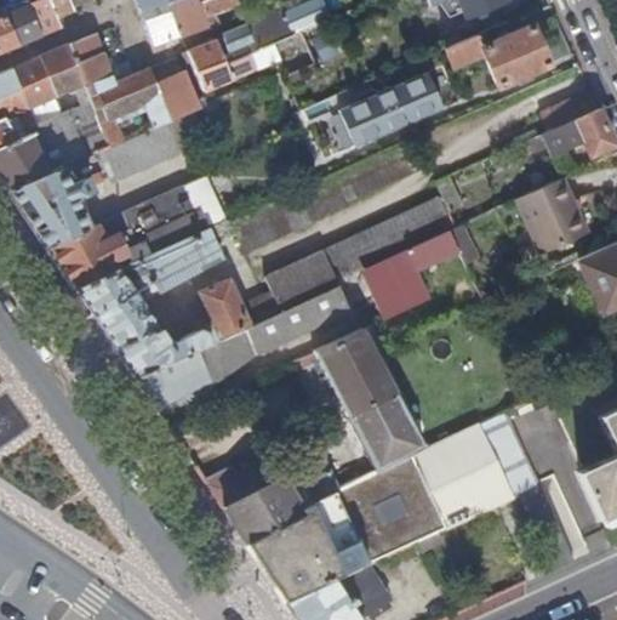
[(20,45),(45,35),(33,4),(30,0),(28,0),(7,9),(9,15),(20,45)]
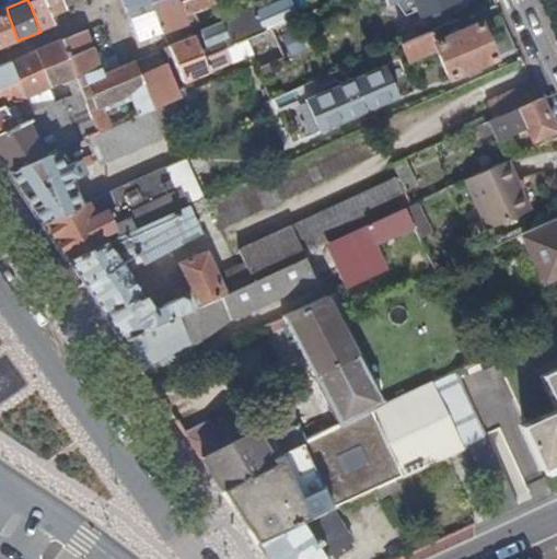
[(58,25),(54,12),(48,0),(38,0),(30,3),(41,32),(58,25)]
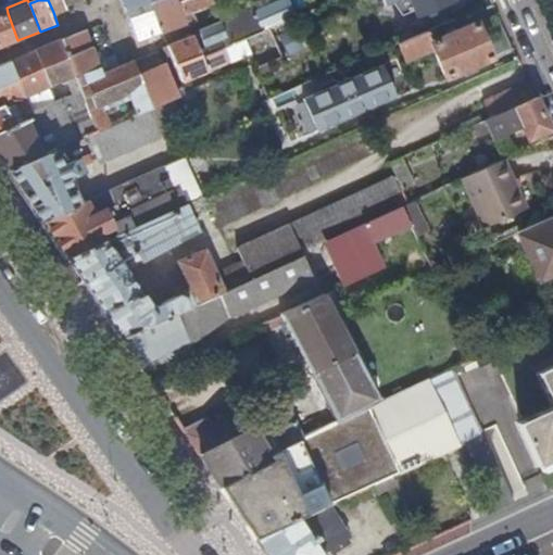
[(48,0),(53,12),(65,7),(63,0),(48,0)]
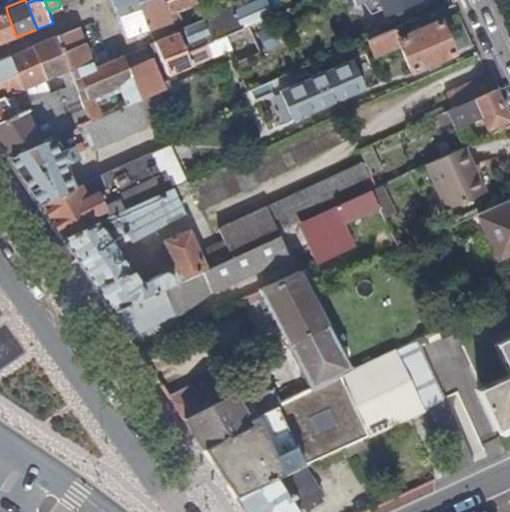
[(113,0),(118,11),(139,3),(145,0),(113,0)]
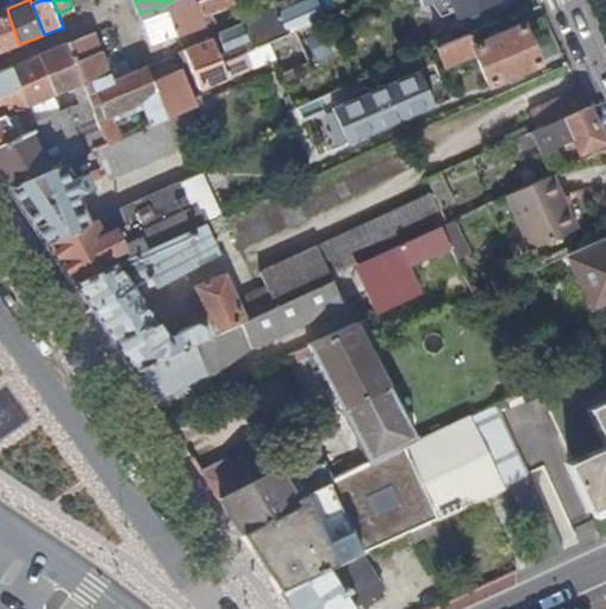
[(177,35),(181,35),(204,25),(206,31),(214,28),(208,12),(233,1),(232,0),(173,0),(166,4),(177,35)]
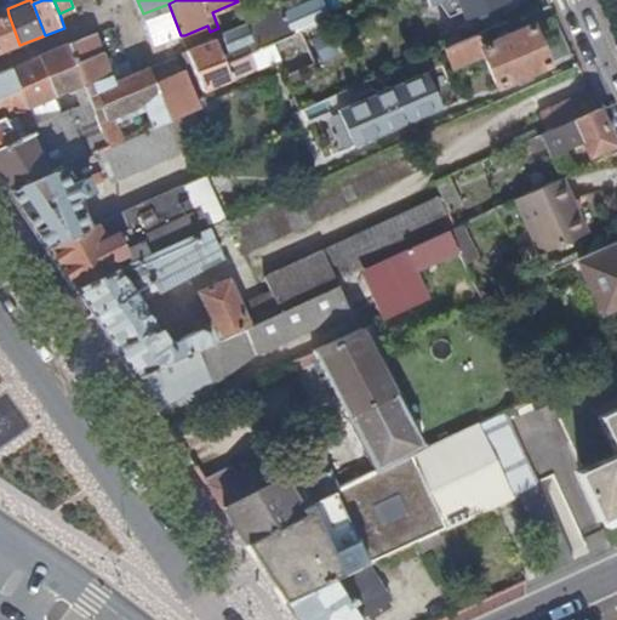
[(318,0),(289,12),(296,32),(331,17),(324,0),(318,0)]
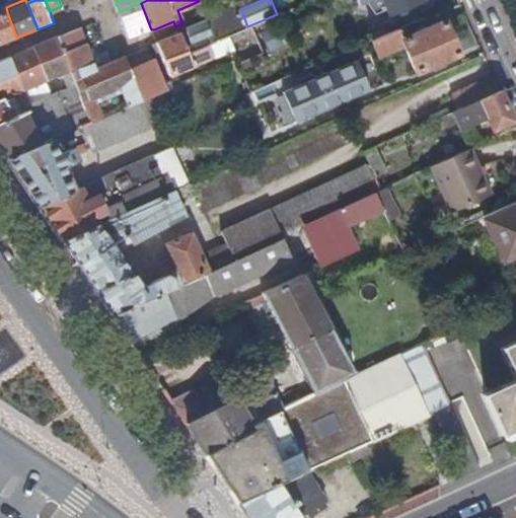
[(388,0),(394,13),(423,0),(388,0)]
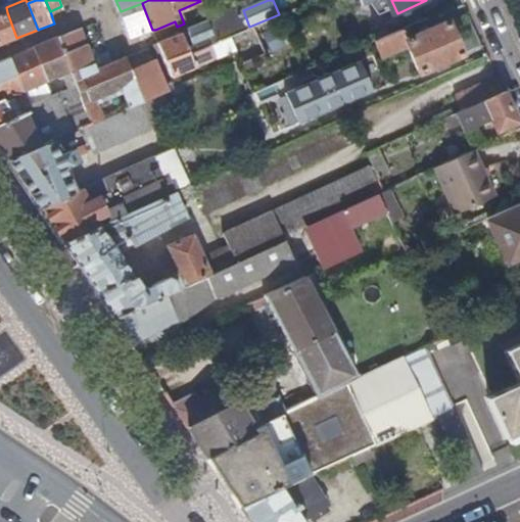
[(131,39),(152,30),(142,3),(121,11),(131,39)]
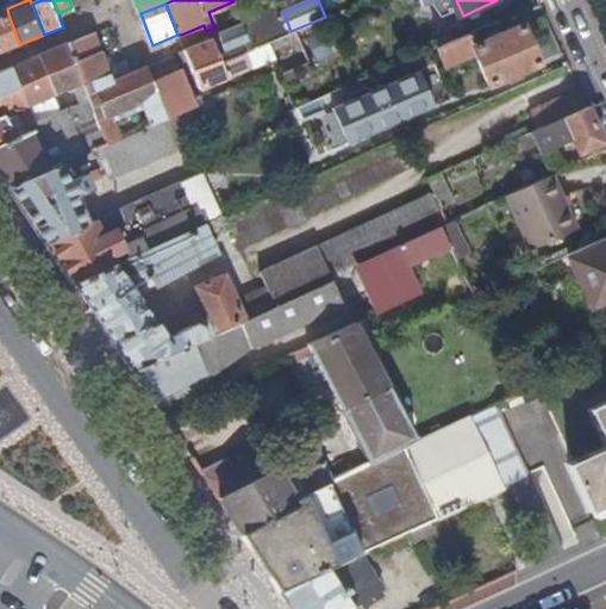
[(223,37),(216,39),(224,63),(293,33),(291,31),(283,12),(282,7),(249,22),(222,32),(223,37)]
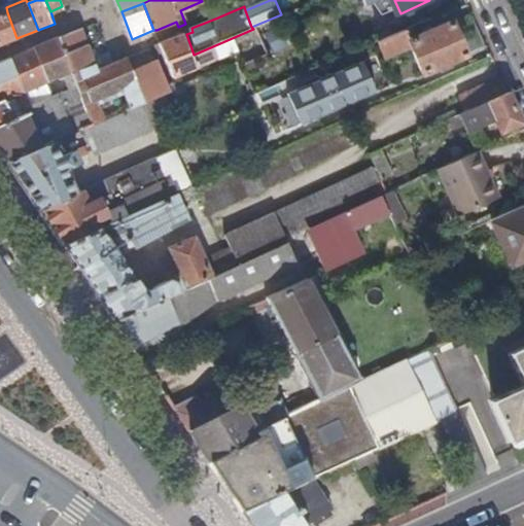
[(0,44),(16,38),(7,12),(4,13),(0,15),(0,44)]
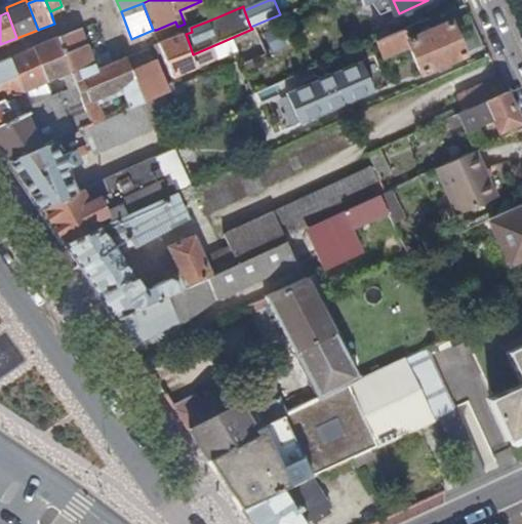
[(406,29),(382,39),(388,55),(411,45),(424,73),(467,53),(452,21),(410,39),(406,29)]
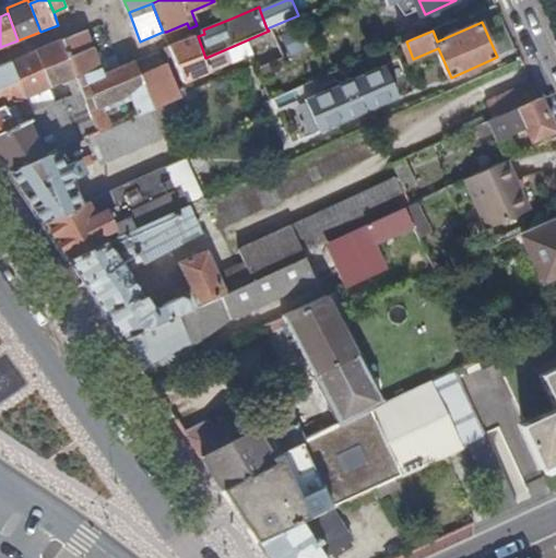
[(172,45),(170,46),(186,83),(253,54),(262,76),(271,73),(268,66),(287,57),(274,28),(269,31),(205,58),(198,36),(172,45)]
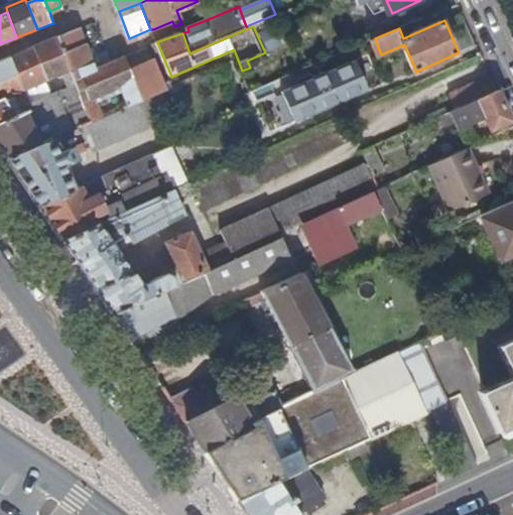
[(268,50),(280,48),(276,27),(263,29),(268,50)]
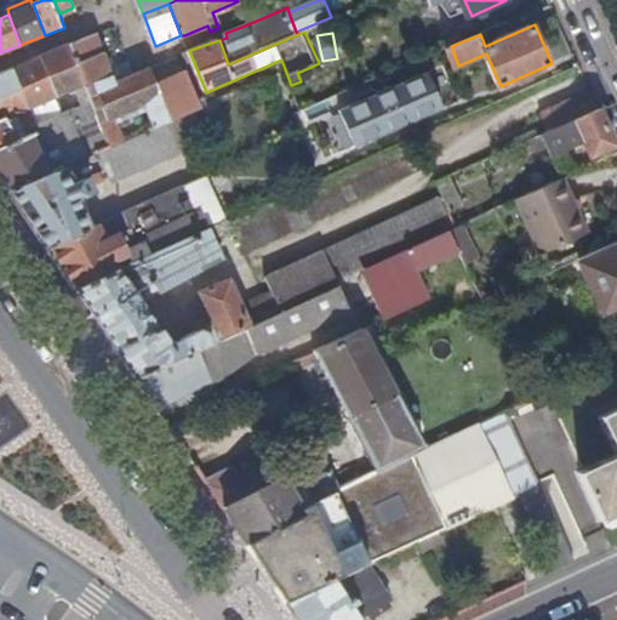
[(106,52),(98,35),(72,46),(79,63),(106,52)]
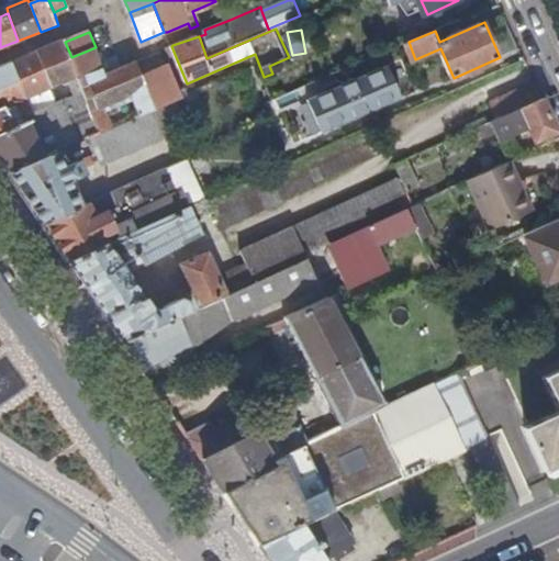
[(65,42),(37,53),(52,89),(80,77),(71,57),(65,42)]
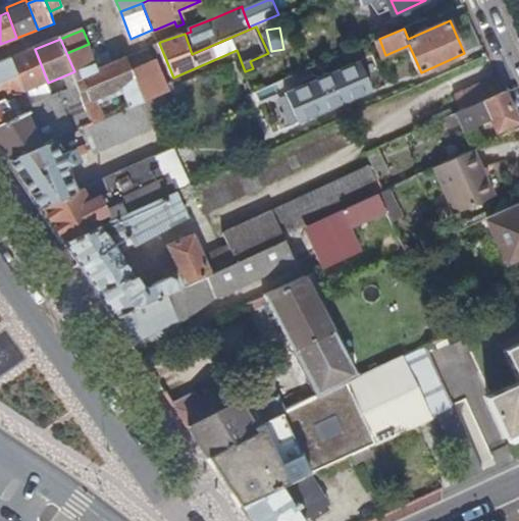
[(99,69),(89,44),(66,53),(74,71),(91,112),(96,122),(107,117),(99,99),(124,88),(132,107),(146,101),(136,75),(127,57),(114,62),(99,69)]
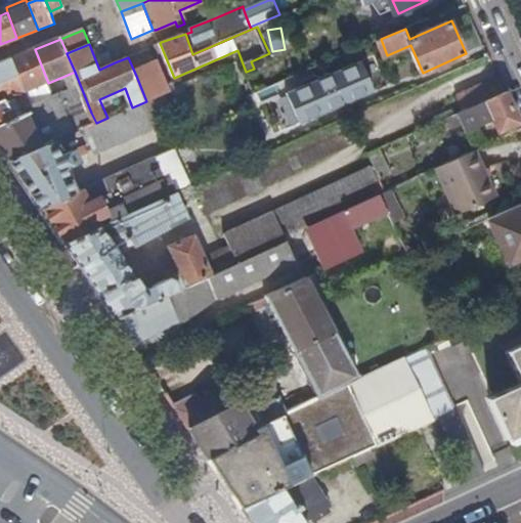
[(35,49),(5,61),(12,79),(19,94),(48,83),(35,49)]
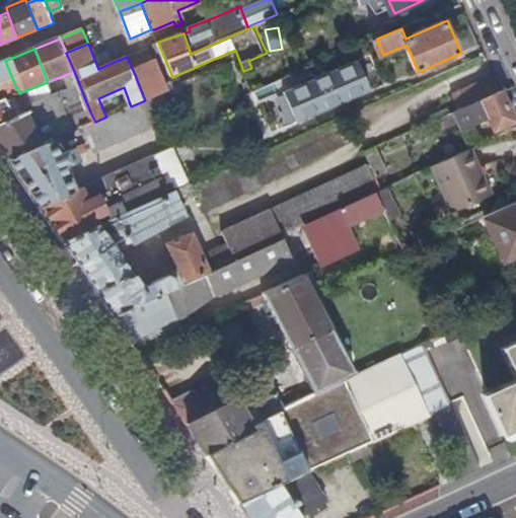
[(358,60),(284,91),(297,122),(371,91),(358,60)]
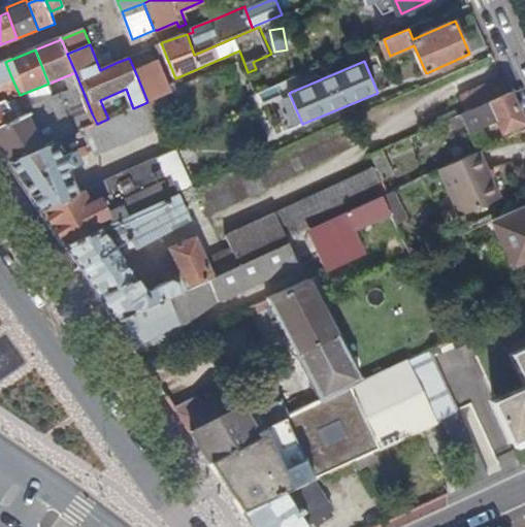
[(5,62),(0,63),(0,84),(12,79),(5,62)]
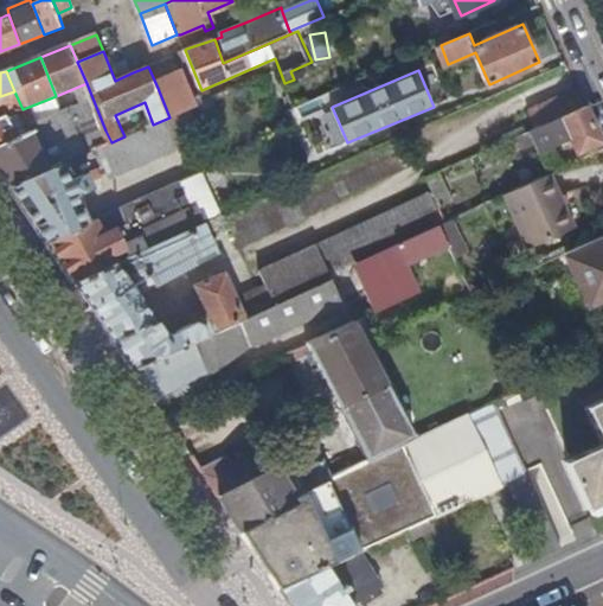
[(184,76),(158,88),(170,117),(191,108),(197,106),(196,104),(184,76)]
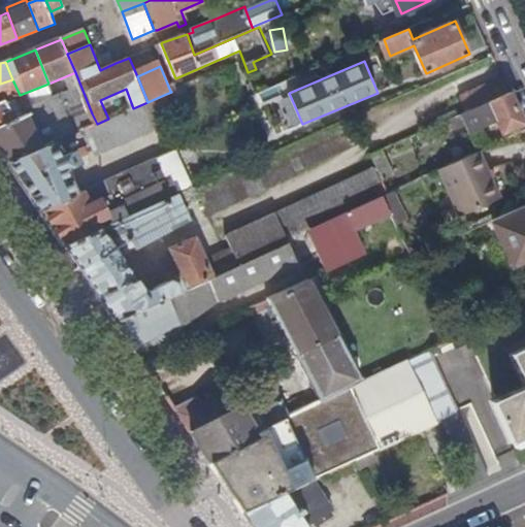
[(511,91),(504,77),(463,95),(469,110),(511,91)]
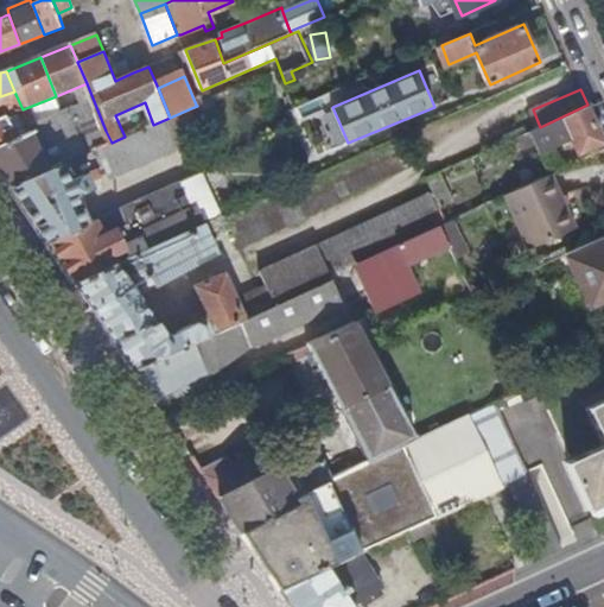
[(0,111),(5,109),(7,117),(8,115),(23,109),(14,92),(0,96),(0,111)]
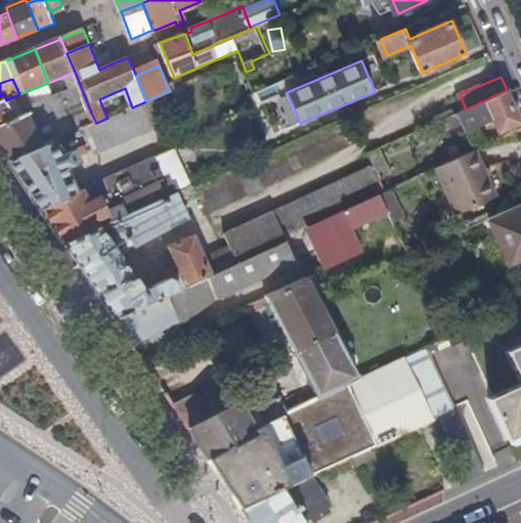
[(507,90),(466,110),(449,117),(454,128),(491,110),(501,129),(520,121),(520,119),(507,90)]
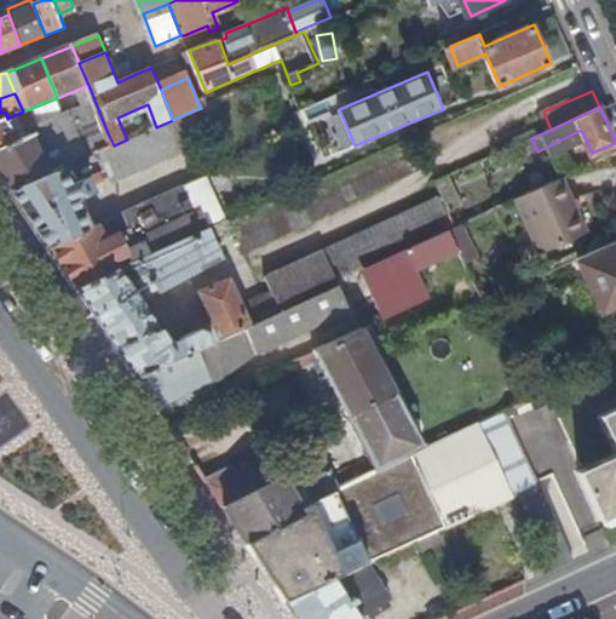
[(195,110),(173,120),(156,127),(127,139),(114,145),(101,152),(115,183),(209,142),(195,110)]
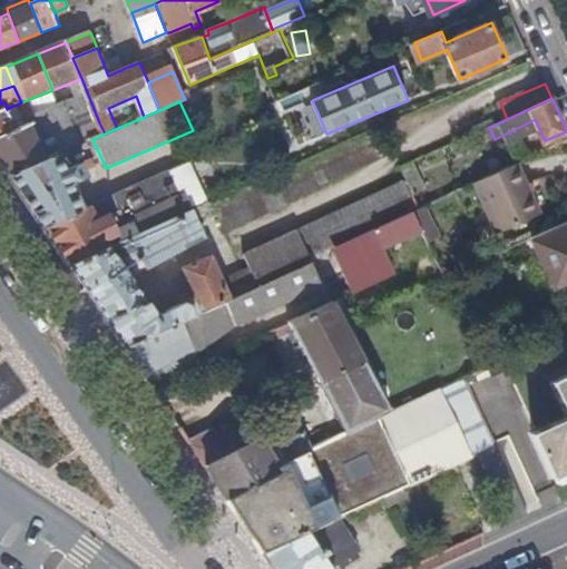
[(0,136),(0,155),(12,174),(51,157),(47,146),(52,144),(47,128),(36,133),(32,127),(44,123),(46,126),(62,118),(59,113),(61,111),(58,105),(28,117),(30,123),(17,128),(0,136)]
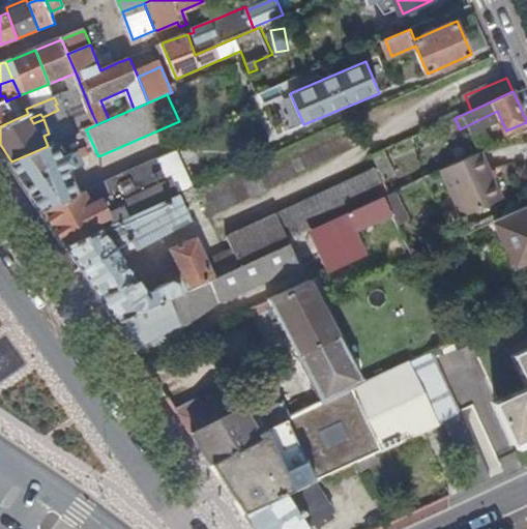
[(0,103),(0,126),(16,119),(7,100),(6,101),(0,103)]
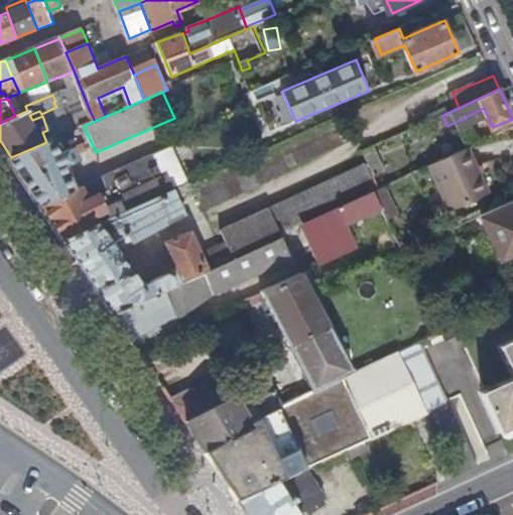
[(32,120),(42,116),(41,114),(39,111),(29,115),(32,120)]
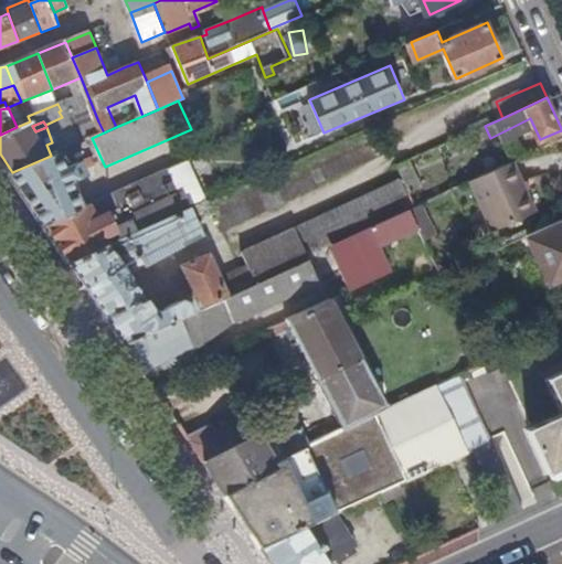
[(104,132),(98,121),(76,131),(82,142),(92,138),(104,132)]
